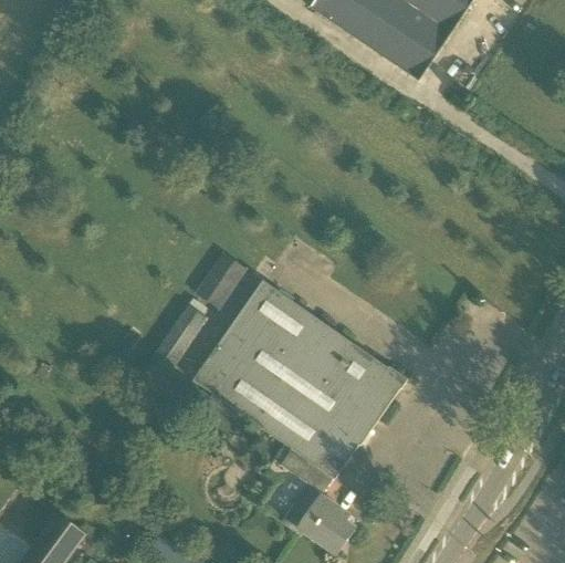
[(313,0),(310,7),(419,80),(472,0),(313,0)]
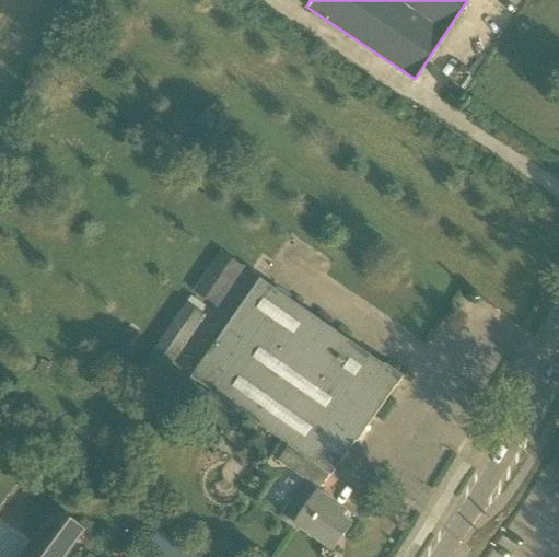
[(243,265),(219,248),(191,288),(217,305),(243,265)]
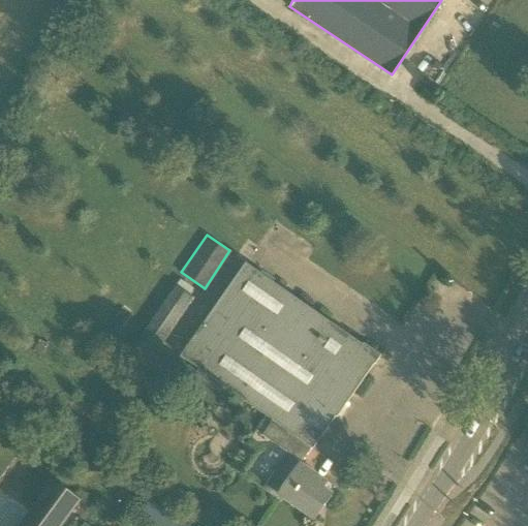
[(315,400),(336,413),(372,362),(374,363),(380,353),(363,341),(362,343),(245,261),(180,354),(272,420),(272,419),(285,427),(297,410),(305,415),(315,400)]
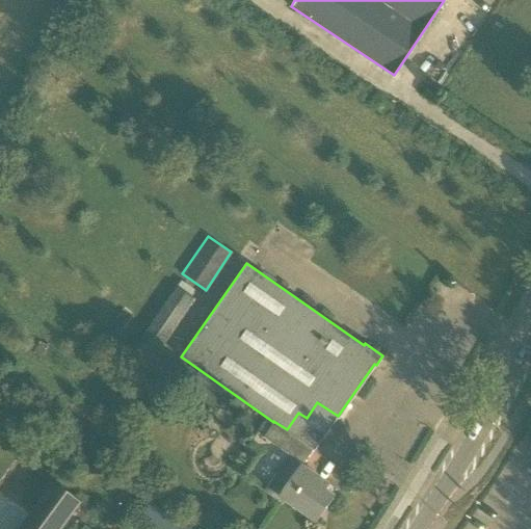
[(195,297),(176,284),(134,345),(154,358),(195,297)]
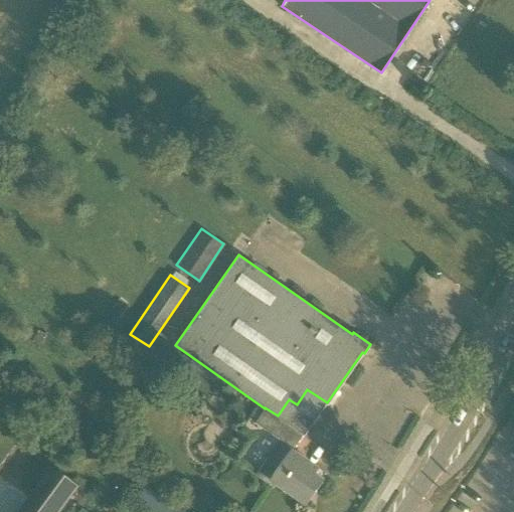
[(305,436),(327,402),(307,389),(297,404),(289,399),(278,415),(265,407),(265,408),(254,421),(283,442),(278,450),(275,448),(255,475),(270,485),(273,481),(306,504),(323,480),(309,471),(313,465),(292,451),(303,435),(305,436)]
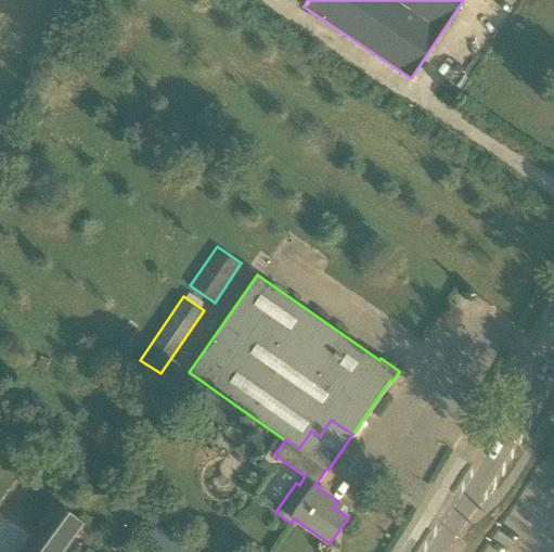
[(54,501),(17,551),(62,551),(84,523),(54,501)]
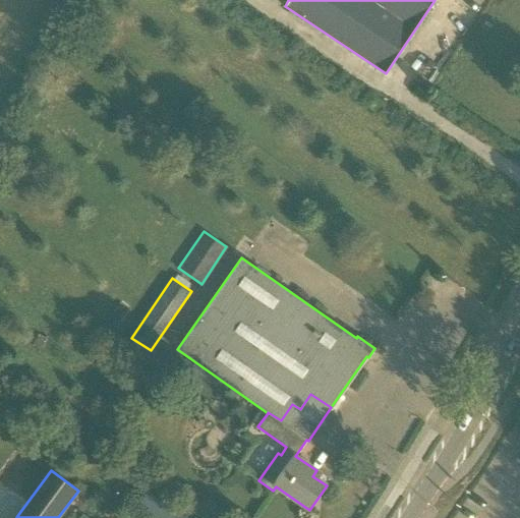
[(162,517),(165,517),(173,508),(164,501),(156,513),(162,517)]
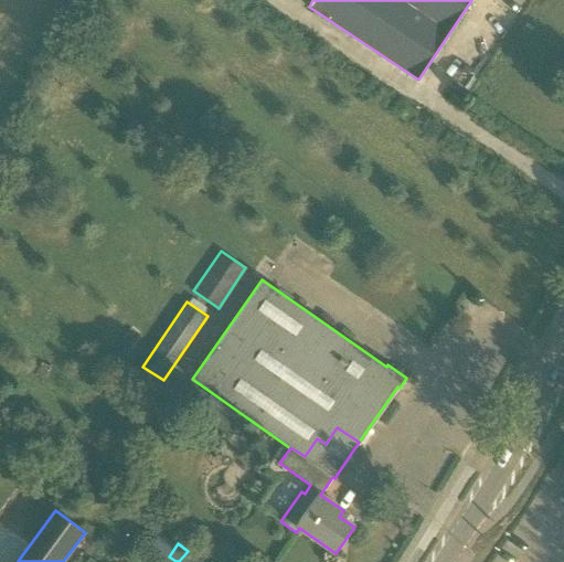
[(206,561),(189,549),(188,551),(179,561),(206,561)]
